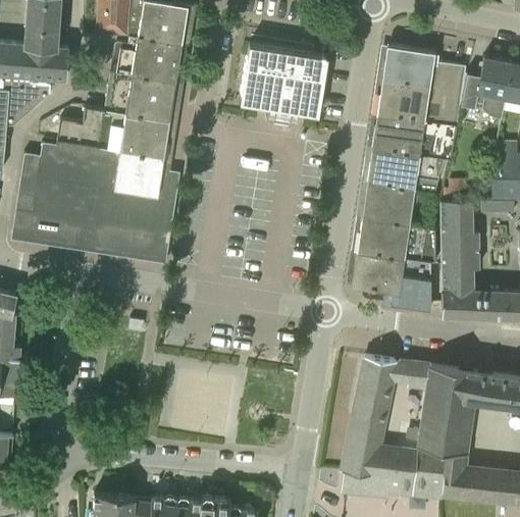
[(0,171),(4,173),(7,134),(8,126),(14,127),(53,94),(54,82),(67,82),(70,49),(58,49),(58,47),(58,46),(57,46),(57,42),(58,42),(58,41),(59,41),(61,0),(28,0),(24,45),(0,43),(0,171)]
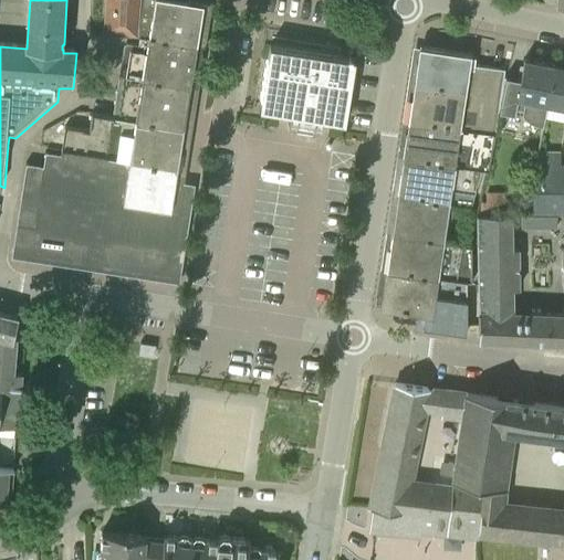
[(110,0),(107,35),(137,39),(139,0),(110,0)]
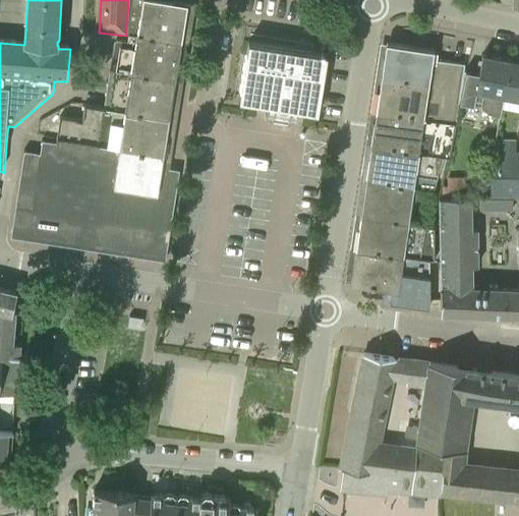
[(138,39),(183,43),(188,7),(175,5),(176,0),(145,0),(145,1),(138,0),(132,0),(129,38),(130,39),(138,39)]
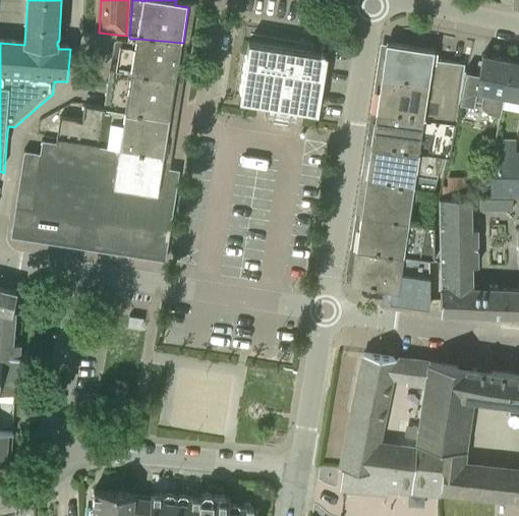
[(183,43),(138,39),(130,39),(129,45),(118,43),(113,74),(132,77),(176,86),(183,43)]
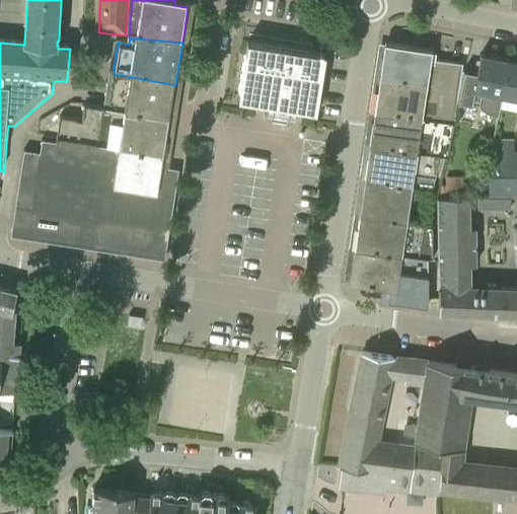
[(296,123),(297,121),(298,114),(317,117),(326,59),(249,46),(239,104),(268,108),(266,118),(296,123)]
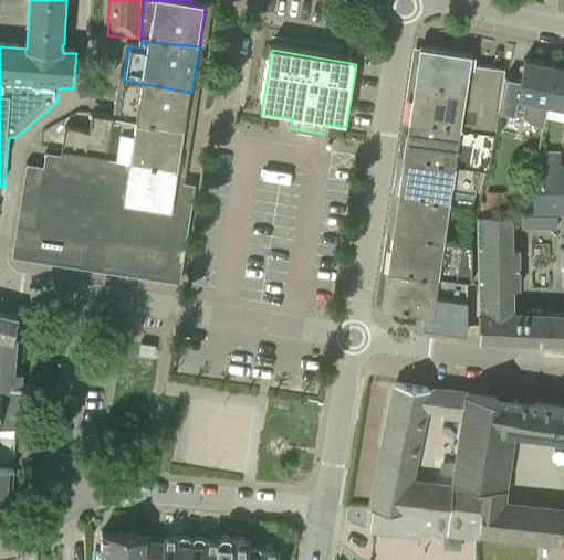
[(471,69),(472,59),(425,52),(425,53),(427,53),(421,88),(419,88),(419,90),(421,91),(417,116),(416,126),(414,126),(414,127),(416,127),(415,130),(495,145),(500,120),(501,115),(507,116),(513,83),(505,81),(507,74),(471,69)]
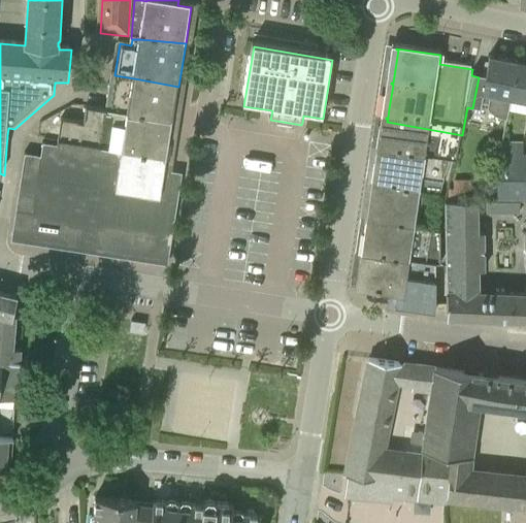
[(507,123),(513,100),(519,66),(490,60),(487,78),(479,77),(472,108),(488,111),(489,109),(491,115),(494,118),(497,120),(502,122),(507,123)]
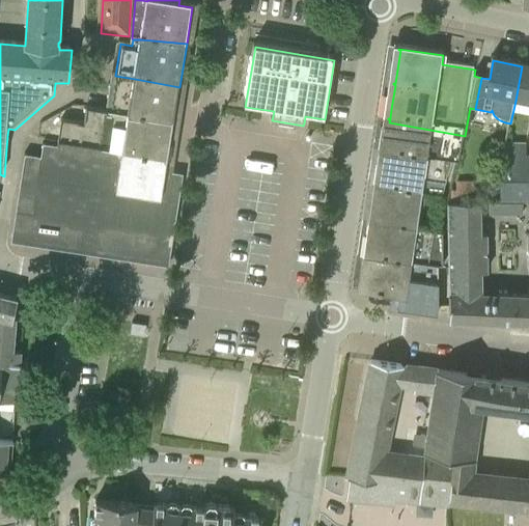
[(528,67),(522,66),(516,101),(528,104),(528,67)]
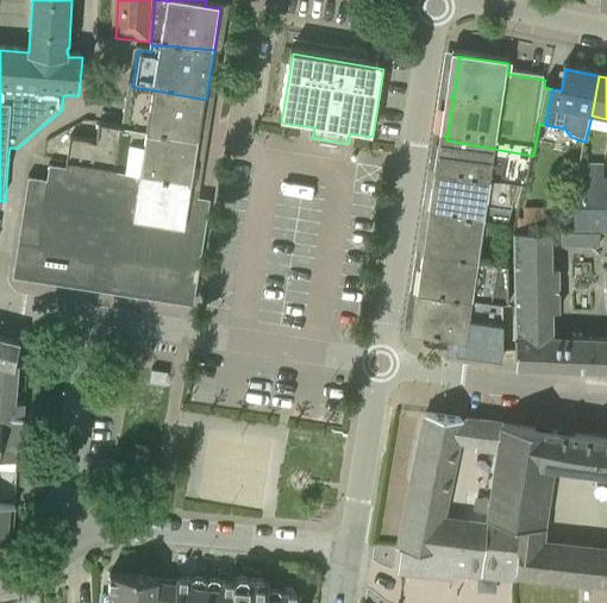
[(206,100),(155,90),(132,87),(125,131),(148,134),(183,142),(199,145),(201,130),(206,100)]
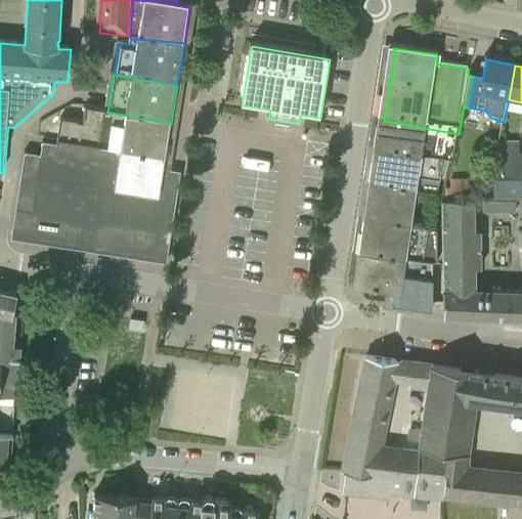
[(171,125),(158,122),(127,116),(107,113),(86,109),(84,125),(61,122),(58,143),(137,156),(166,160),(171,125)]
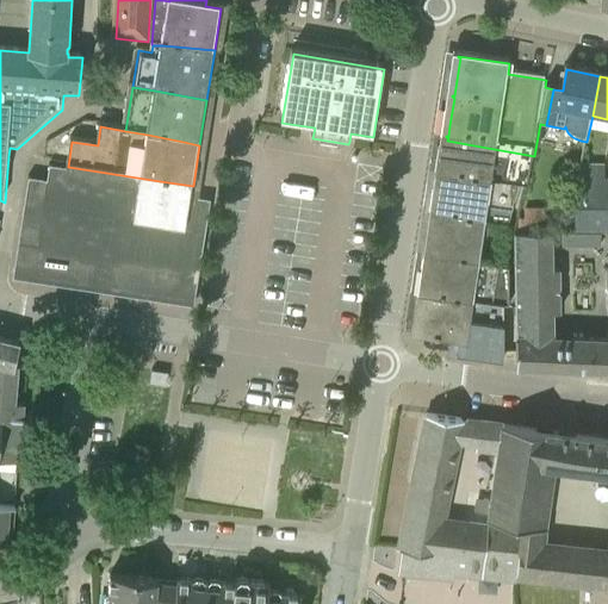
[(528,190),(534,156),(447,141),(442,176),(440,175),(440,178),(442,178),(441,180),(520,194),(521,188),(528,190)]
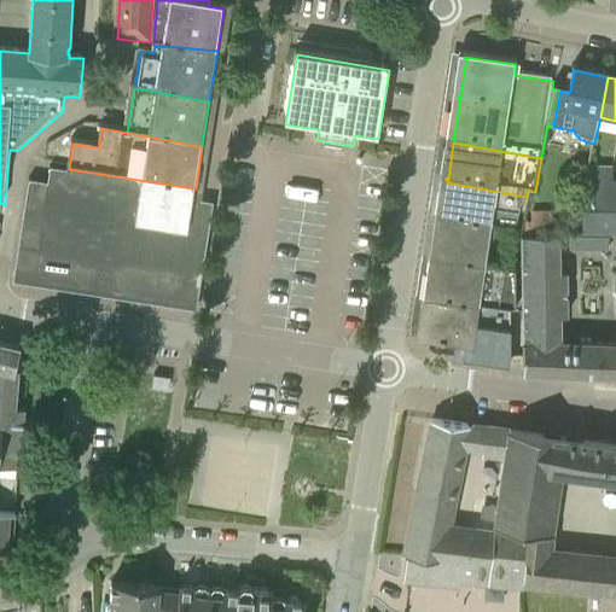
[(186,312),(202,209),(202,207),(202,205),(202,204),(201,203),(199,202),(198,202),(197,200),(160,194),(162,184),(69,169),(68,175),(73,175),(70,185),(50,181),(50,186),(30,184),(15,285),(186,312)]
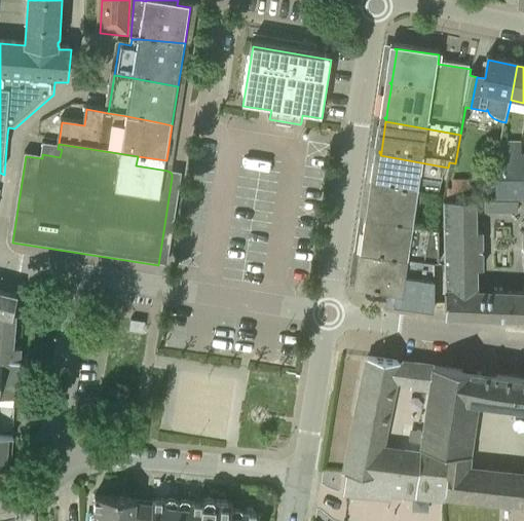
[(523,160),(520,161),(519,149),(495,150),(497,205),(518,203),(523,203),(523,160)]
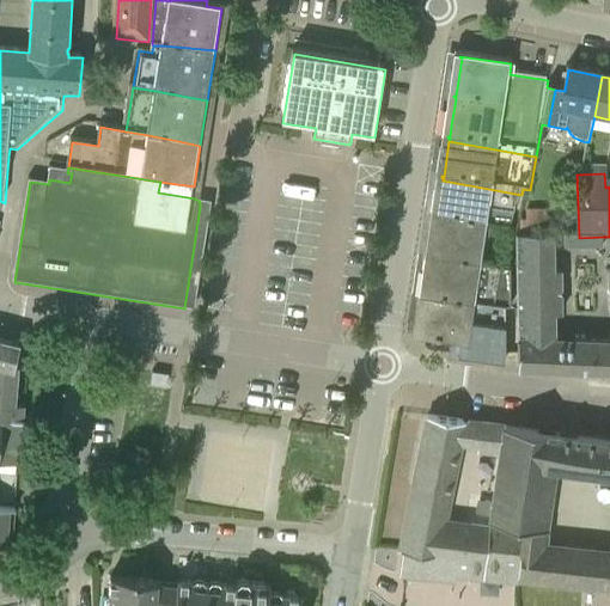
[(435,218),(438,219),(486,227),(487,224),(511,228),(522,195),(443,181),(438,216),(435,216),(435,218)]
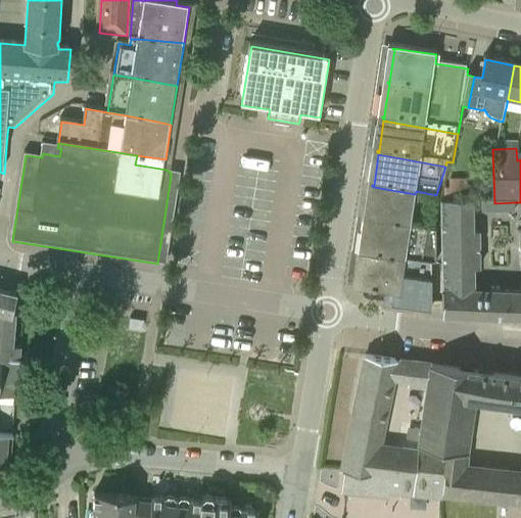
[(450,190),(444,190),(444,202),(474,201),(474,190),(468,190),(468,181),(450,182),(450,190)]
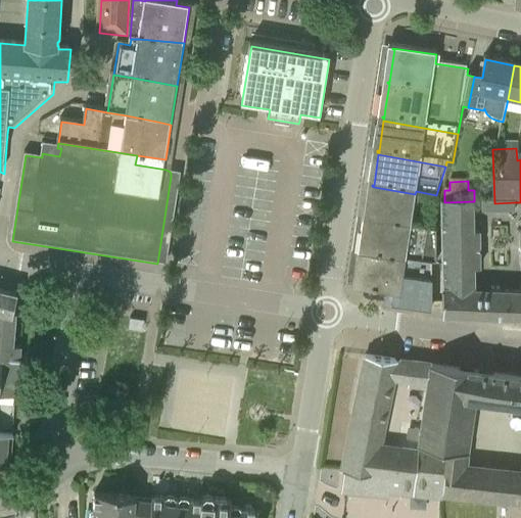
[(411,228),(415,194),(374,187),(369,220),(367,220),(367,221),(369,222),(410,230),(411,228)]
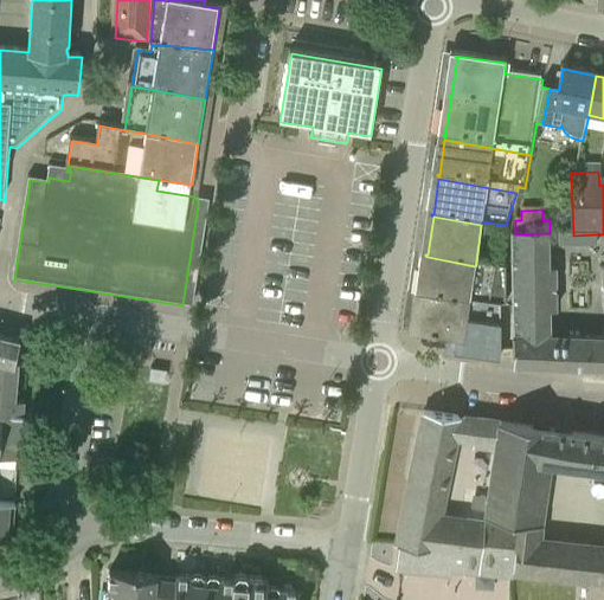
[(603,328),(602,328),(602,341),(551,339),(551,313),(558,313),(558,270),(551,270),(551,233),(550,233),(515,234),(513,234),(513,282),(514,368),(552,371),(552,369),(569,369),(569,371),(603,372),(603,328)]
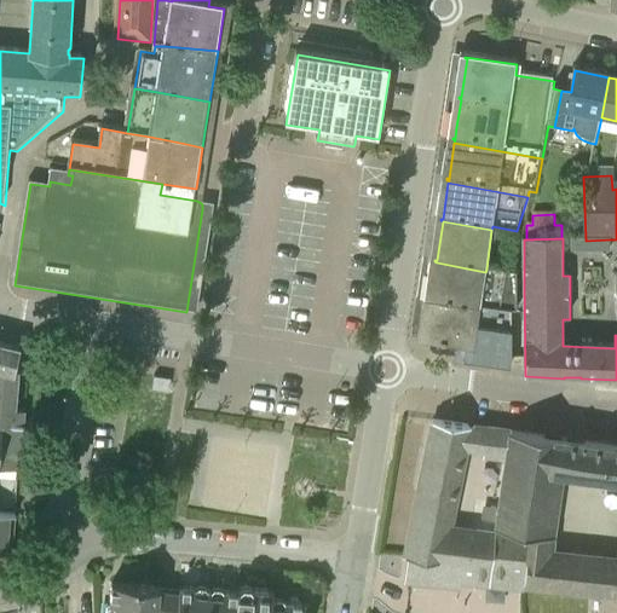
[(611,255),(610,240),(586,241),(576,241),(576,255),(611,255)]
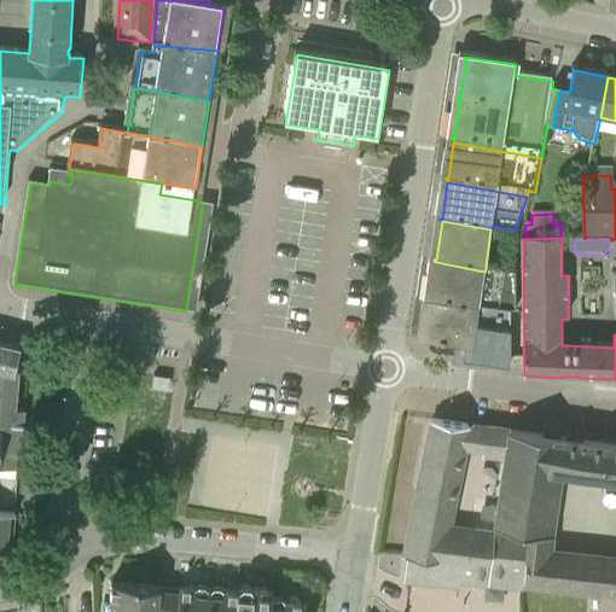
[(517,314),(517,274),(486,269),(484,272),(436,262),(430,301),(428,301),(428,302),(429,302),(429,303),(512,318),(512,314),(517,314)]
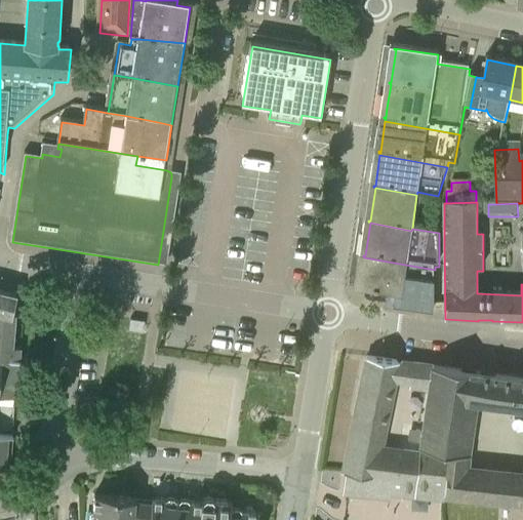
[(434,314),(435,270),(364,257),(360,287),(360,289),(358,289),(358,290),(395,296),(394,307),(393,308),(434,314)]
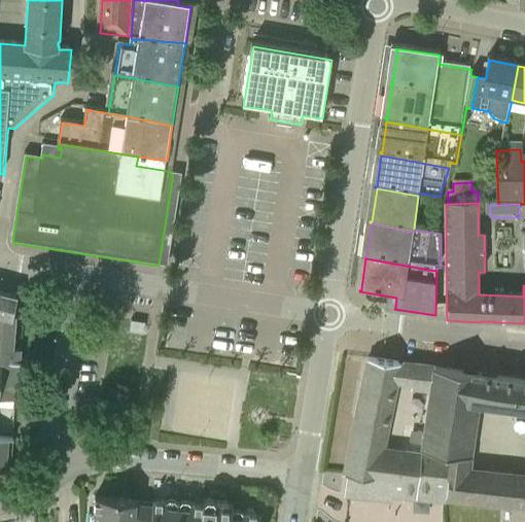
[(0,405),(2,406),(2,401),(18,402),(22,352),(13,352),(16,318),(14,318),(14,316),(19,300),(0,294),(0,405)]
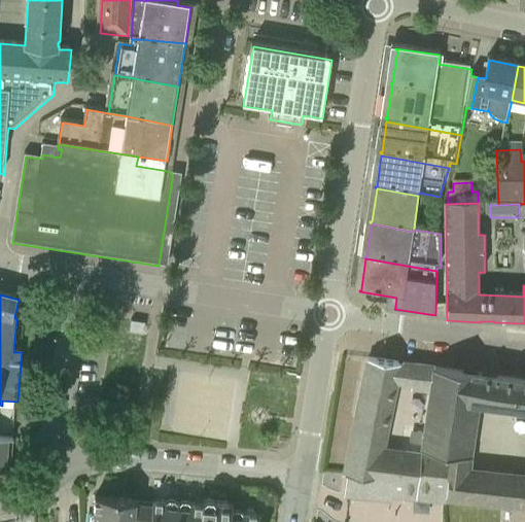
[(131,335),(144,338),(146,326),(133,324),(131,335)]
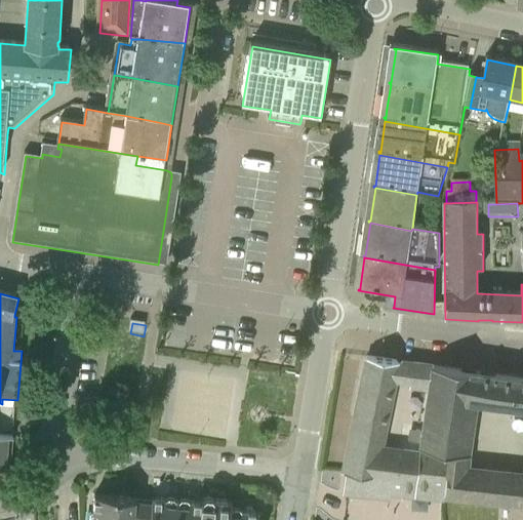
[(368,360),(345,476),(349,477),(349,478),(345,497),(364,502),(364,501),(392,503),(392,498),(445,505),(445,504),(445,498),(452,500),(459,463),(412,455),(386,451),(398,385),(400,365),(400,364),(368,360)]
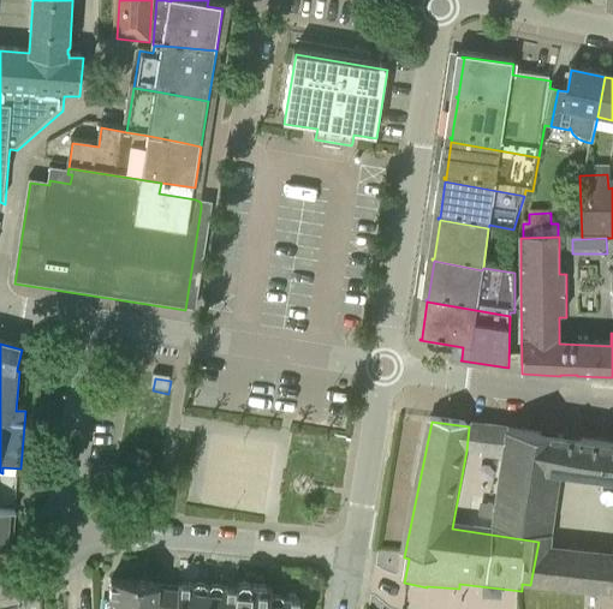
[(481,460),(506,465),(511,433),(509,433),(486,429),(486,430),(482,453),(481,460)]
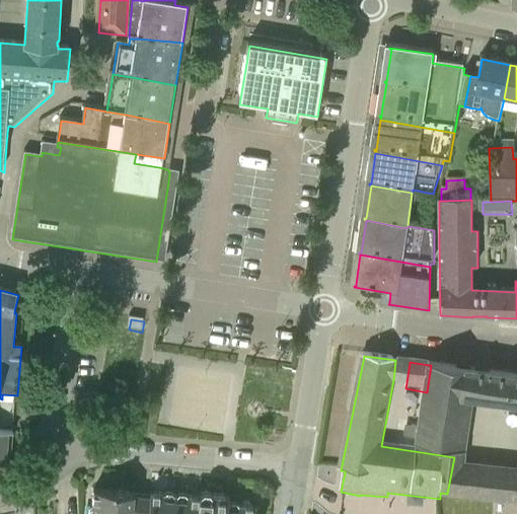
[(458,369),(431,365),(427,392),(418,445),(455,451),(454,457),(447,494),(516,502),(516,377),(490,374),(490,375),(476,373),(476,372),(471,371),(471,373),(457,371),(458,369)]
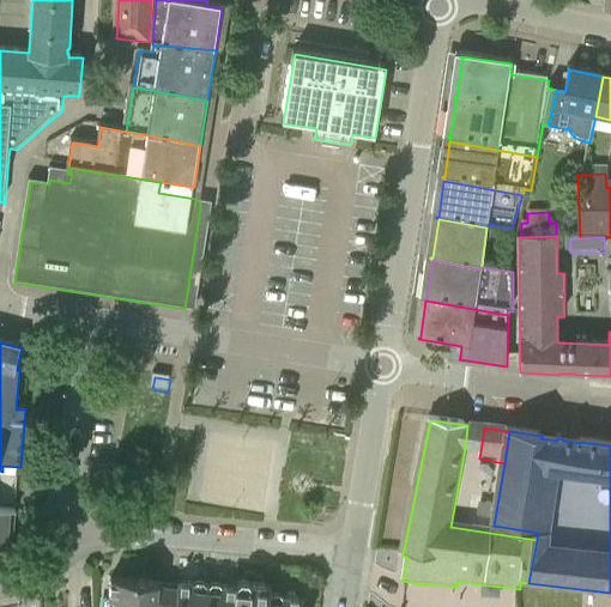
[(477,520),(491,522),(492,507),(479,505),(477,520)]
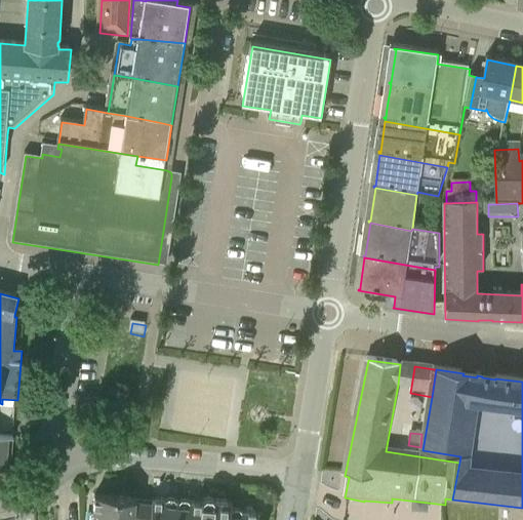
[(0,471),(12,473),(14,440),(0,438),(0,471)]
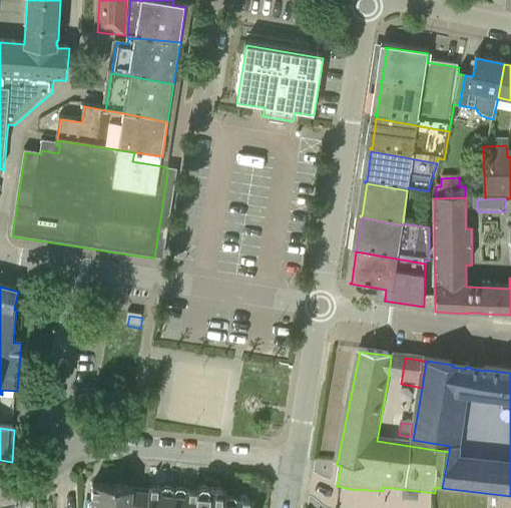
[(133,490),(94,487),(92,507),(253,507),(253,503),(237,502),(236,506),(231,506),(227,501),(226,500),(227,493),(210,491),(209,496),(200,495),(201,491),(198,490),(197,494),(193,493),(186,493),(185,497),(176,497),(176,492),(172,492),(172,496),(163,495),(163,491),(150,489),(149,495),(132,493),(133,490)]
